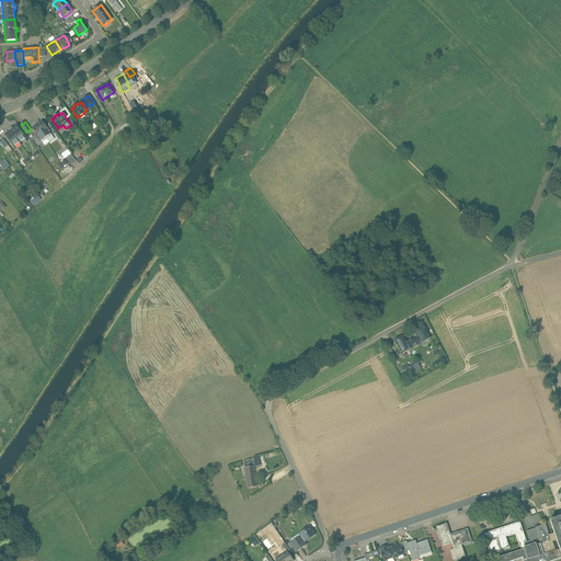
[(37,125),(46,137),(50,134),(49,132),(49,130),(42,122),(37,125)]
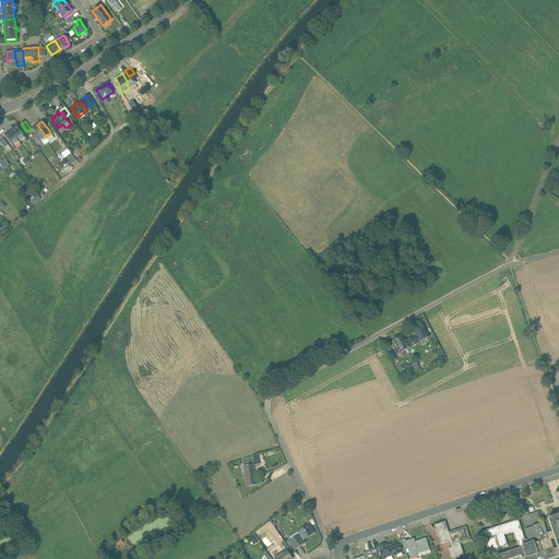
[(46,137),(37,125),(32,128),(37,137),(38,135),(42,140),(46,137)]
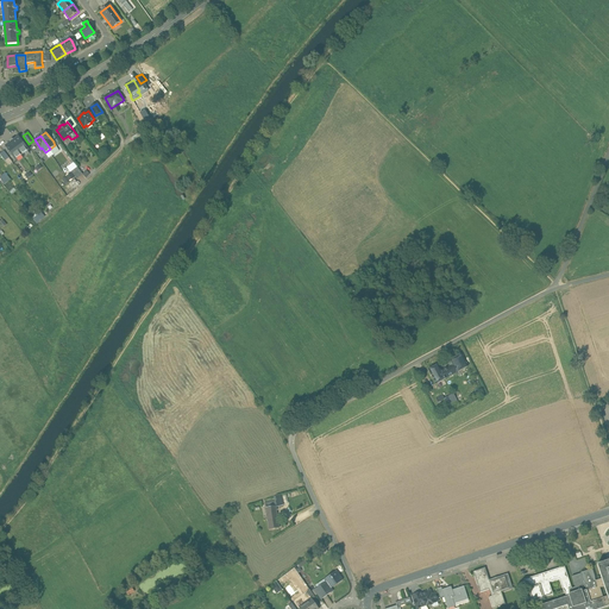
[(19,137),(14,140),(13,139),(10,142),(11,143),(6,146),(16,159),(29,150),(19,137)]
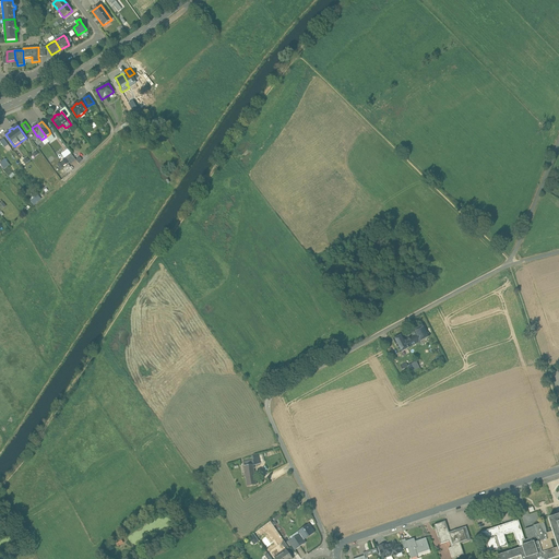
[(61,175),(59,177),(61,179),(72,169),(68,165),(59,171),(61,175)]
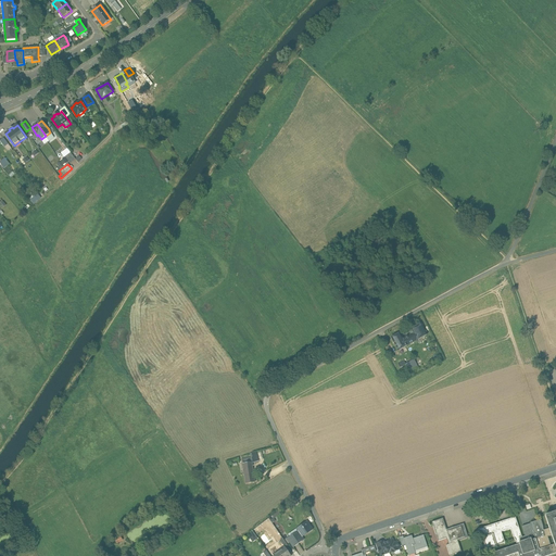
[(427,335),(421,324),(408,330),(411,335),(414,333),(417,340),(427,335)]
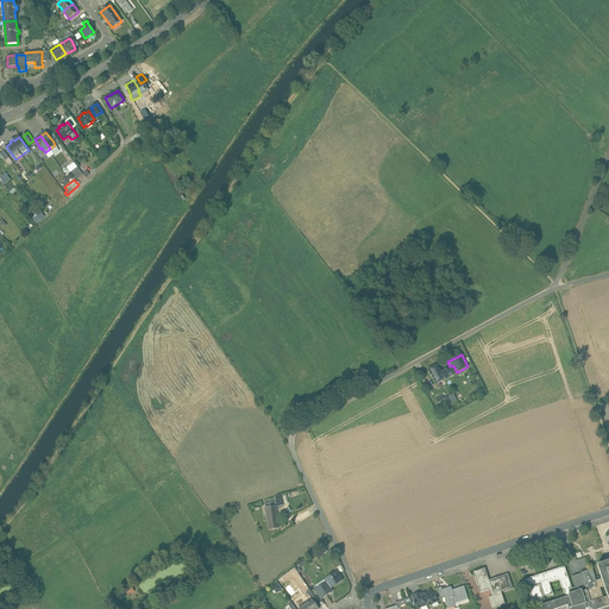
[(438,365),(428,370),(437,383),(445,378),(441,371),(438,365)]
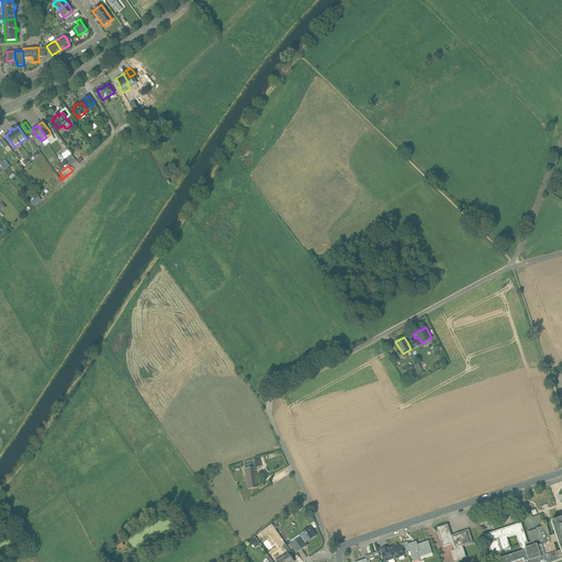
[(415,338),(407,343),(411,349),(422,344),(418,337),(415,338)]
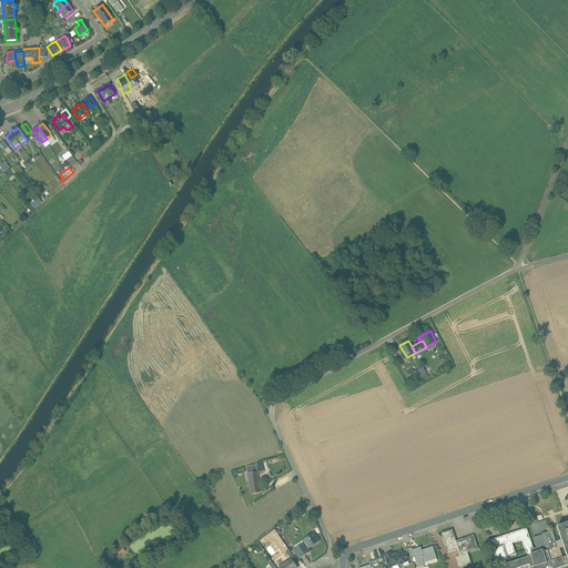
[(413,368),(407,372),(412,381),(417,377),(415,372),(413,368)]
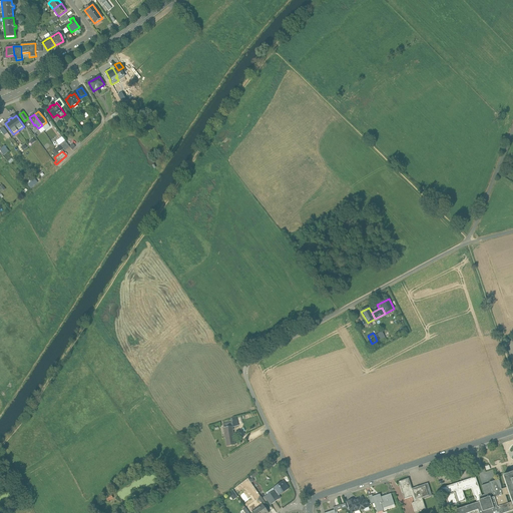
[(223,424),(226,446),(235,444),(232,427),(231,423),(223,424)]
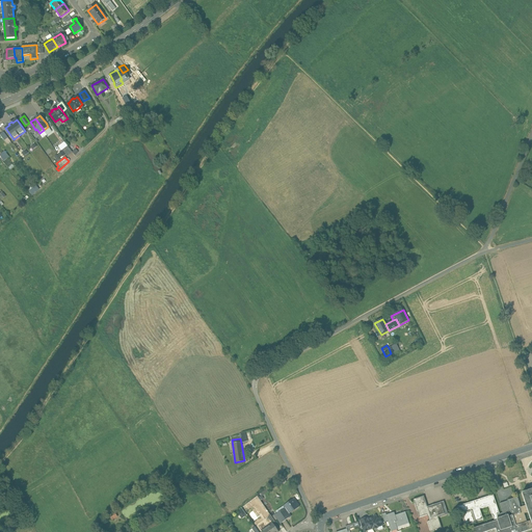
[(531,489),(522,494),(526,505),(520,507),(520,505),(517,497),(507,500),(512,515),(517,529),(508,531),(500,531),(497,521),(495,522),(472,529),(472,531),(522,531),(531,529),(531,489)]
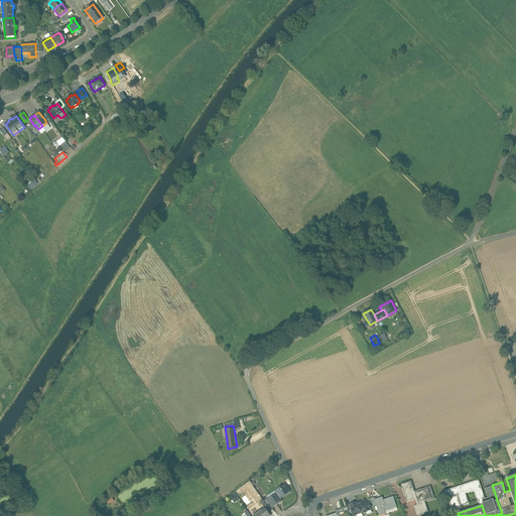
[(478,480),(444,491),(445,496),(446,495),(447,499),(452,510),(461,507),(461,506),(468,504),(469,504),(465,494),(474,491),(478,501),(480,506),(482,505),(482,503),(483,503),(482,499),(484,498),(478,480)]
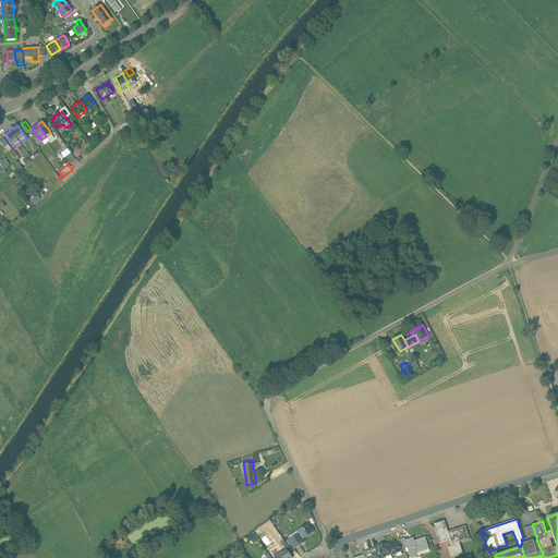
[(462,529),(449,533),(445,520),(433,523),(439,543),(448,541),(450,546),(448,547),(451,557),(463,554),(459,542),(465,538),(462,529)]
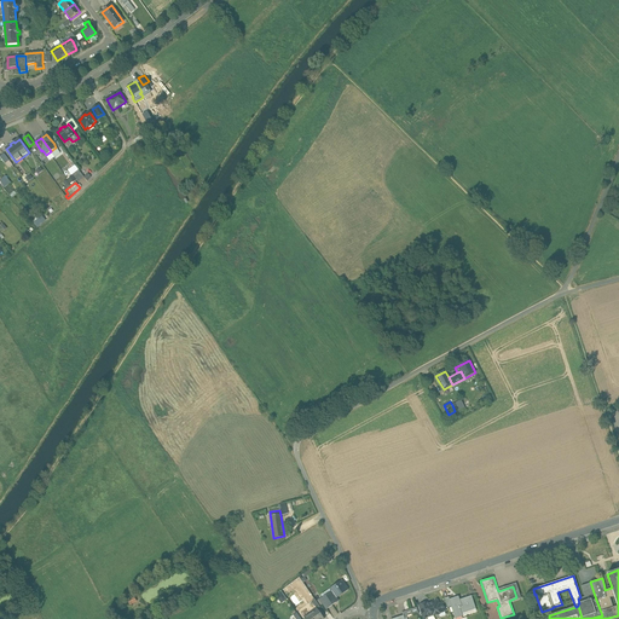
[(331,591),(336,597),(348,590),(342,580),(329,589),(331,591)]
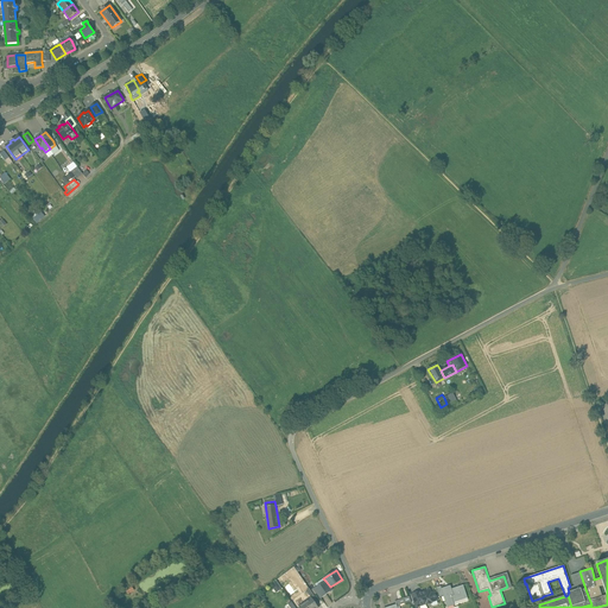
[(330,587),(325,581),(314,589),(321,599),(333,590),(330,587)]
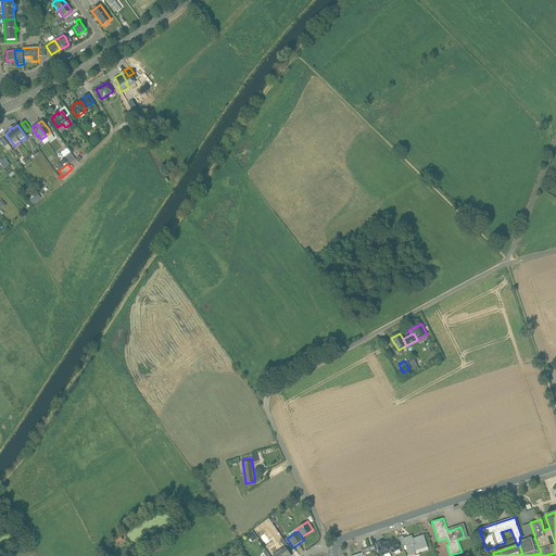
[(424,535),(411,539),(408,539),(408,538),(404,540),(406,544),(405,544),(408,555),(428,550),(424,535)]
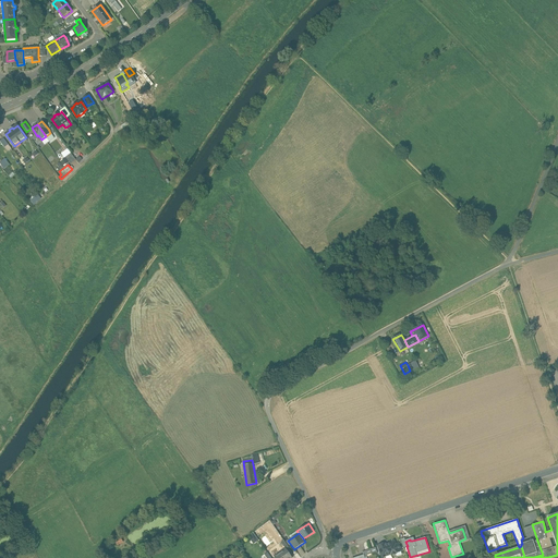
[(522,544),(521,544),(521,546),(524,557),(533,557),(543,555),(537,541),(533,542),(533,541),(522,544)]
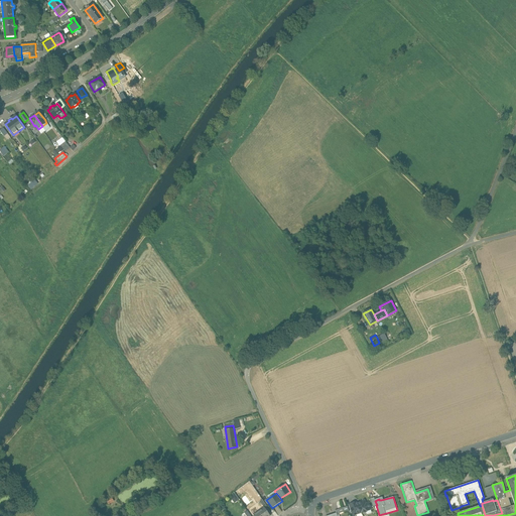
[(364,501),(356,504),(359,513),(362,512),(362,513),(366,512),(366,511),(371,509),(369,504),(368,503),(365,504),(364,501)]
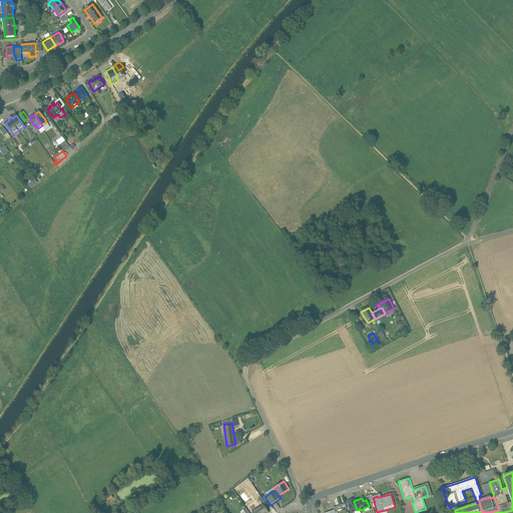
[(354,501),(354,500),(348,502),(352,512),(357,510),(354,501)]
